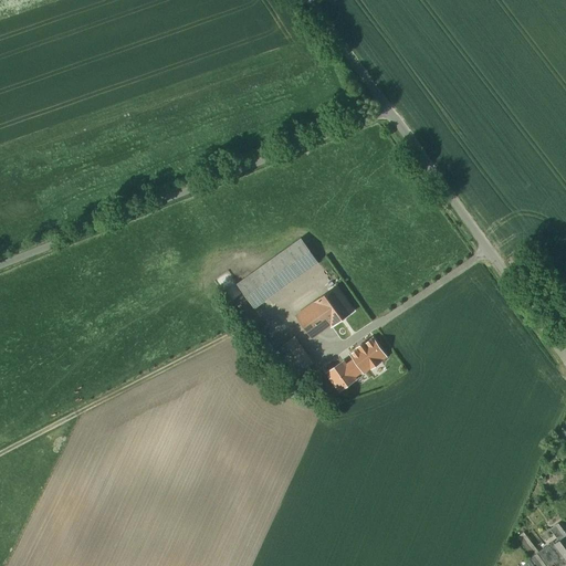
[(302,239),(238,284),(254,308),(318,262),(302,239)]
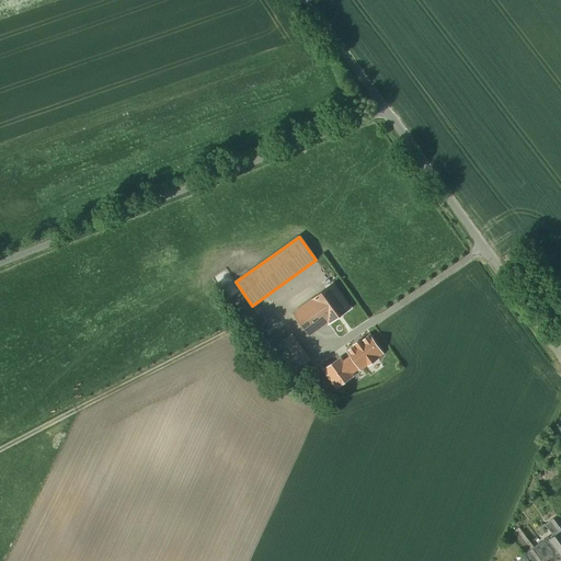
[(332,284),(312,299),(293,313),(309,335),(328,322),(340,339),(361,323),(332,284)]
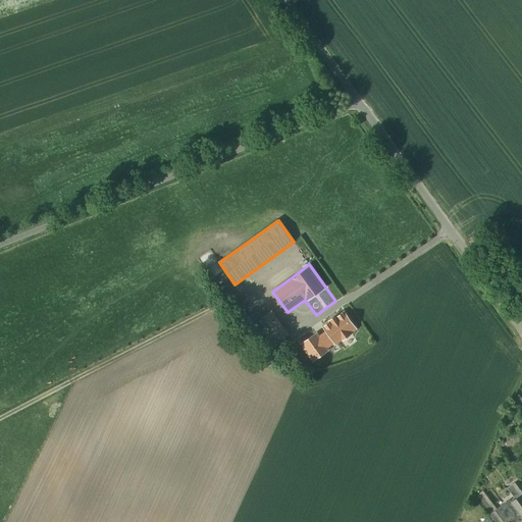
[(289,335),(271,311),(257,321),(274,346),(289,335)]
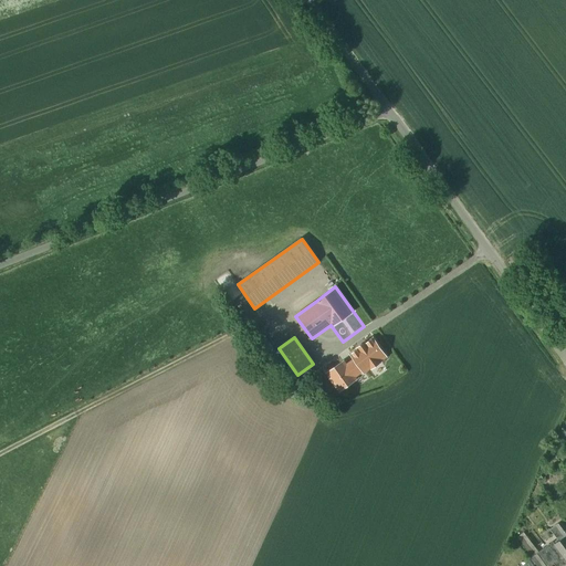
[(386,356),(373,339),(366,344),(365,343),(358,348),(359,349),(352,355),(355,359),(363,370),(364,371),(371,367),(371,368),(379,363),(378,362),(386,356)]
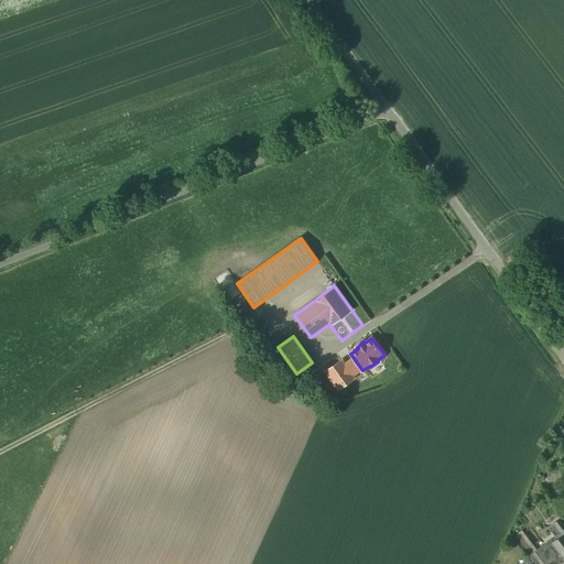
[(353,376),(361,369),(354,358),(345,365),(343,361),(326,372),(338,389),(355,378),(353,376)]
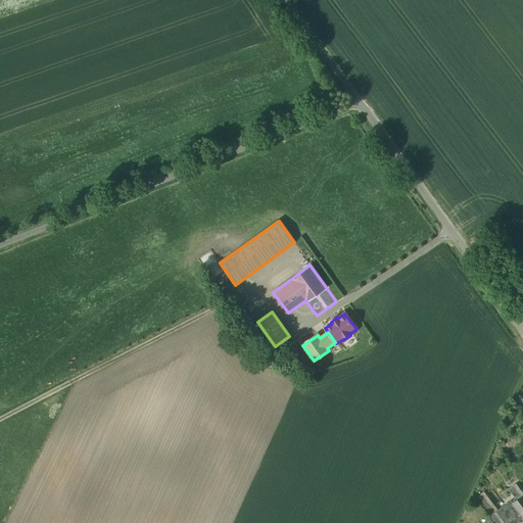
[(484,491),(479,497),(492,512),(498,506),(484,491)]
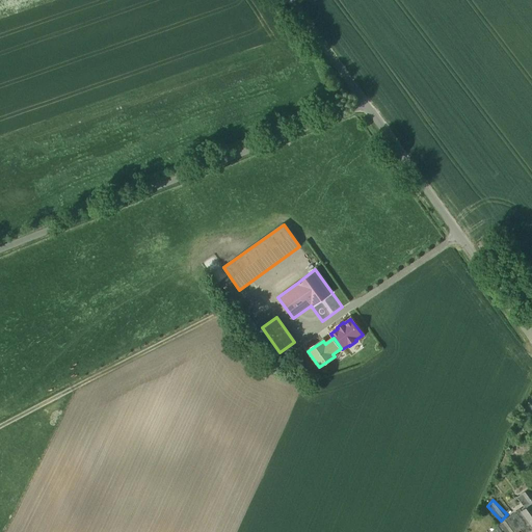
[(531,505),(530,505),(513,519),(520,527),(519,527),(522,531),(530,531),(531,531),(531,505)]
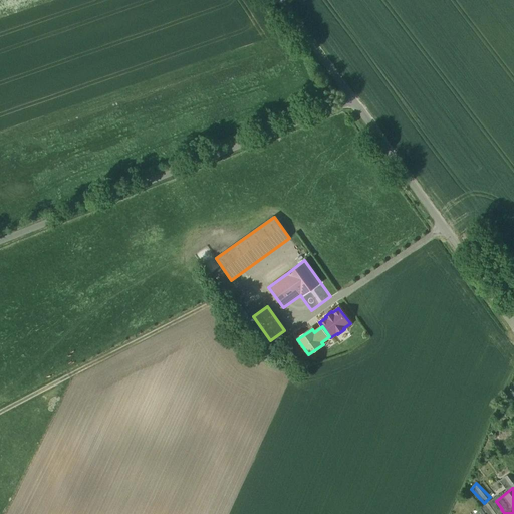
[(496,501),(494,498),(488,503),(496,513),(501,509),(502,509),(496,501)]
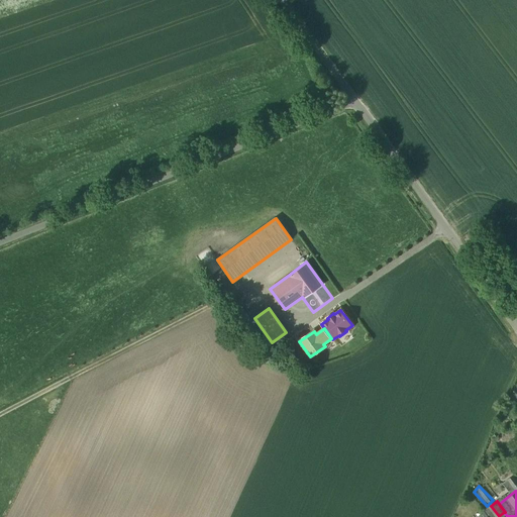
All buildings are outlined.
